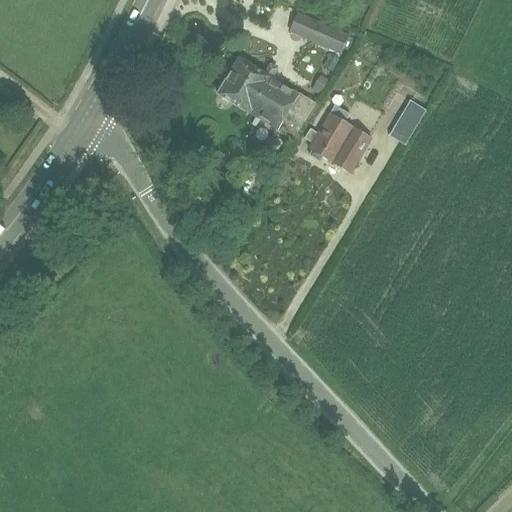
[(229,0),(247,20),(263,6),(257,0),(229,0)]
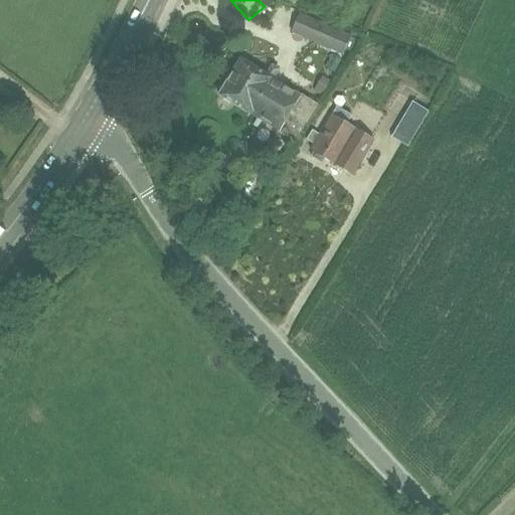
[(351,35),(299,13),(291,33),(342,56),(351,35)]
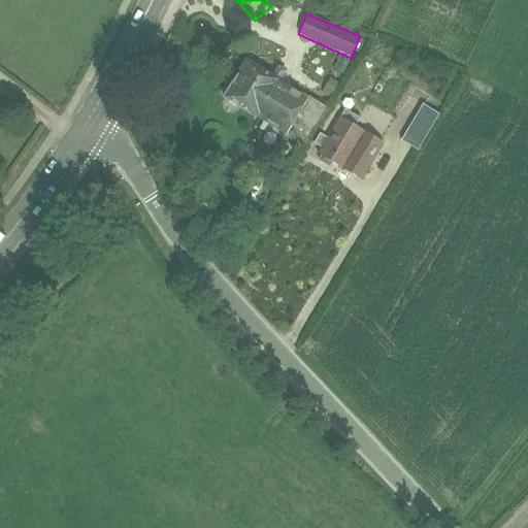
[(245,60),(235,77),(266,97),(268,103),(310,131),(325,107),(307,97),(245,60)]
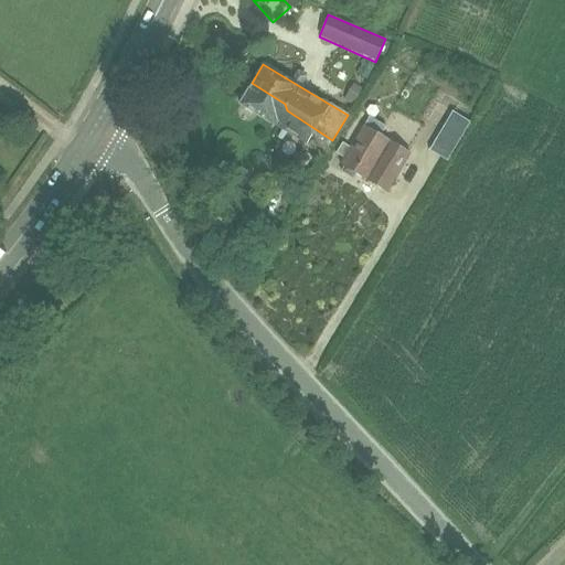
[(285,104),(252,83),(240,104),(305,144),(304,146),(322,157),(332,140),(287,110),(285,104)]
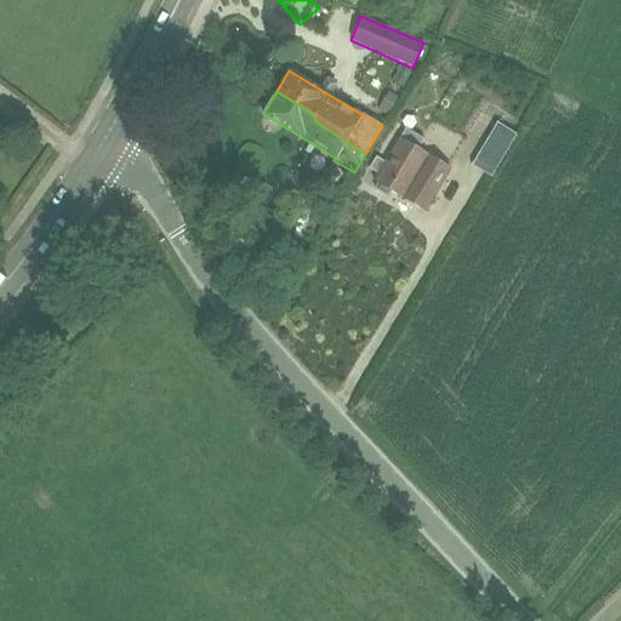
[(379,107),(387,113),(397,98),(387,92),(379,107)]
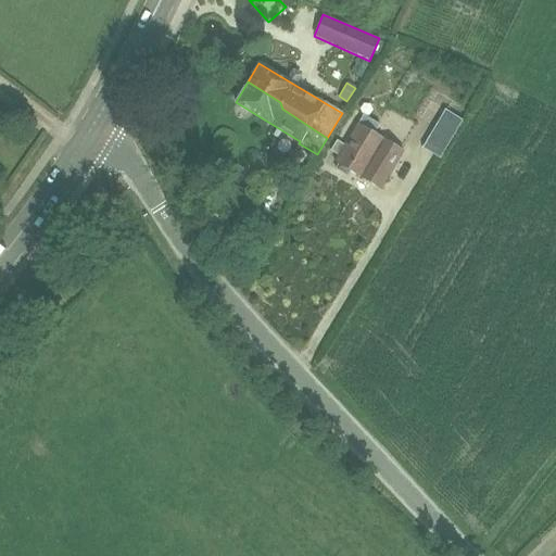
[(463,121),(462,119),(466,111),(437,93),(432,101),(430,100),(416,125),(430,134),(421,148),(439,159),(463,121)]
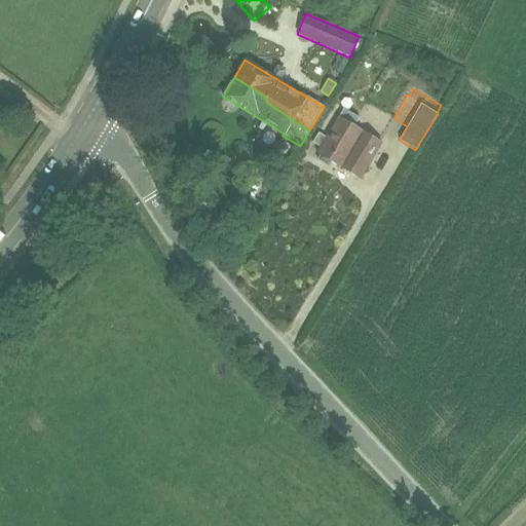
[(343,109),(338,117),(326,138),(318,133),(312,143),(321,147),(317,152),(321,154),(316,160),(329,167),(332,161),(360,179),(381,143),(353,126),(359,118),(343,109)]
